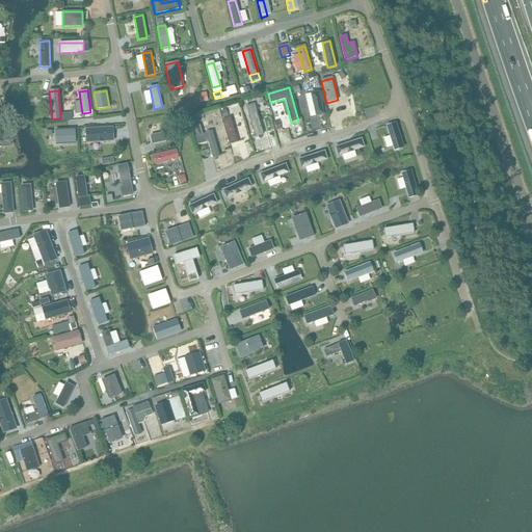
[(319,91),(311,94),(316,116),(324,114),(319,91)]
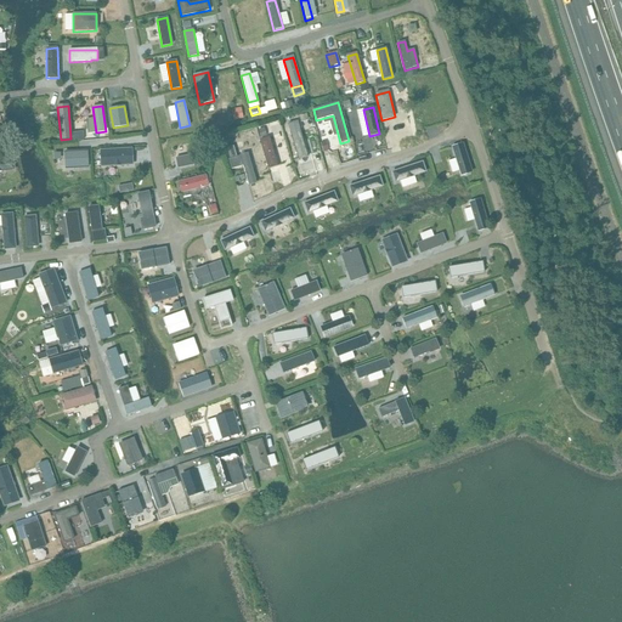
[(288,124),(299,159),(307,157),(297,122),(288,124)]
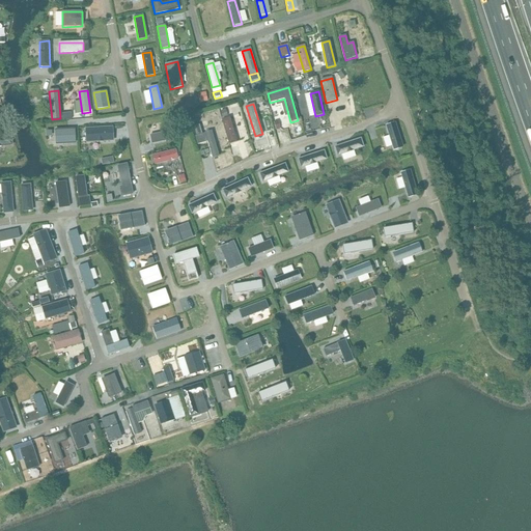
[(222,120),(229,144),(236,142),(230,117),(222,120)]
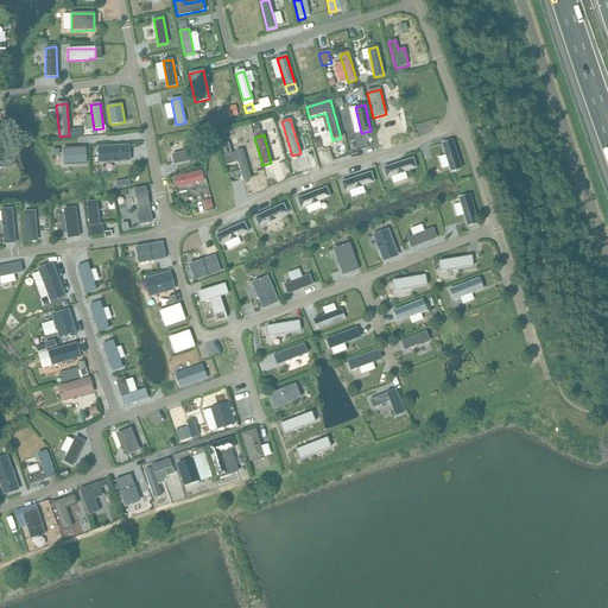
[(453,139),(442,141),(450,171),(461,169),(453,139)]
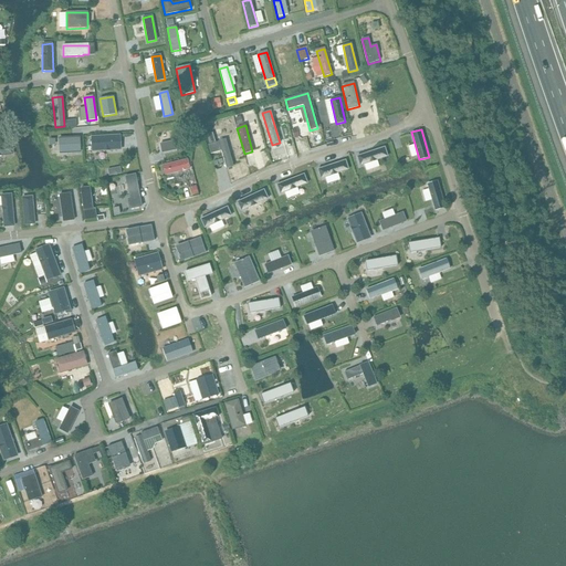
[(91,137),(92,153),(121,150),(121,135),(91,137)]
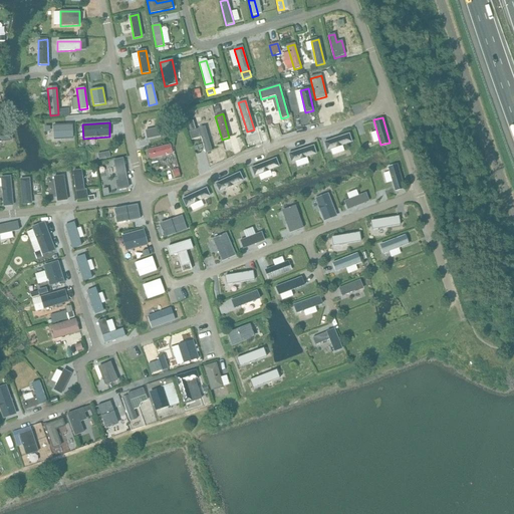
[(53,125),(54,140),(73,139),(72,124),(53,125)]
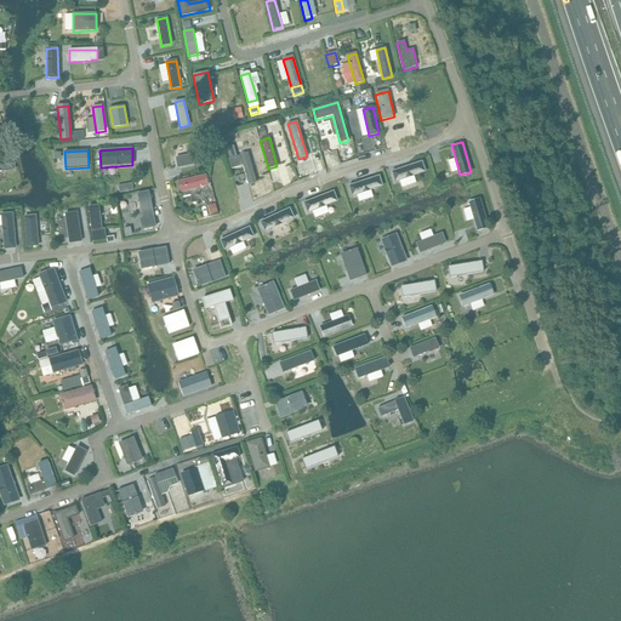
[(201,163),(200,153),(176,159),(177,167),(201,163)]
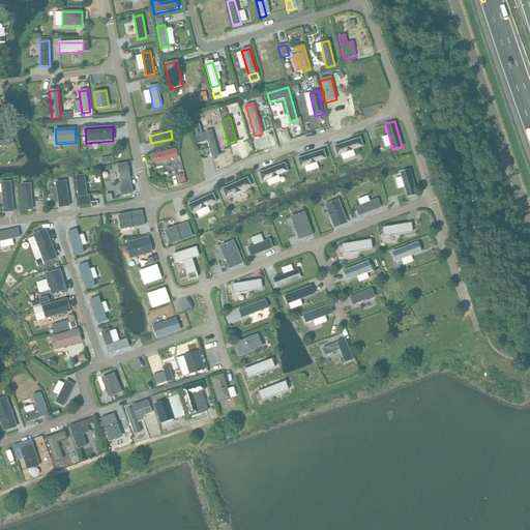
[(204,134),(195,137),(197,144),(207,142),(211,157),(218,155),(211,130),(204,133),(204,134)]
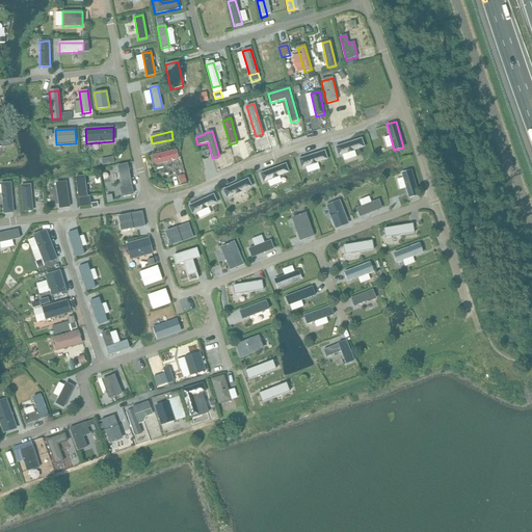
[(0,145),(12,145),(11,136),(0,137),(0,145)]
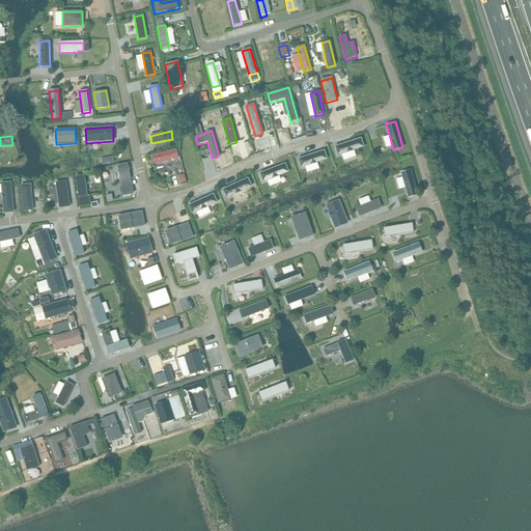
[(335,147),(337,156),(363,147),(361,139),(335,147)]
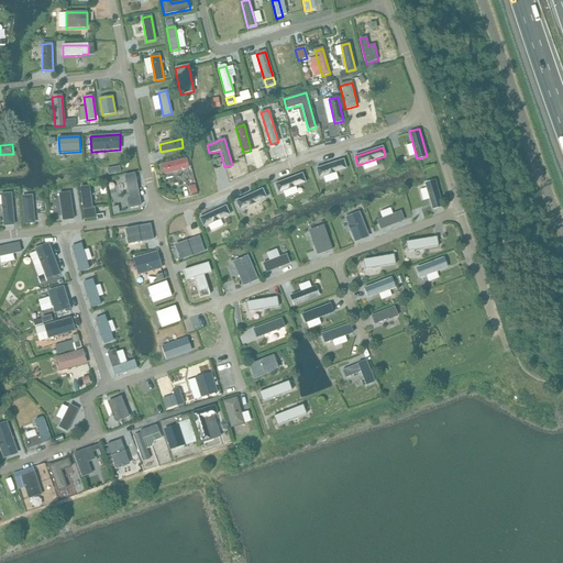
[(163,165),(165,174),(188,168),(186,159),(163,165)]
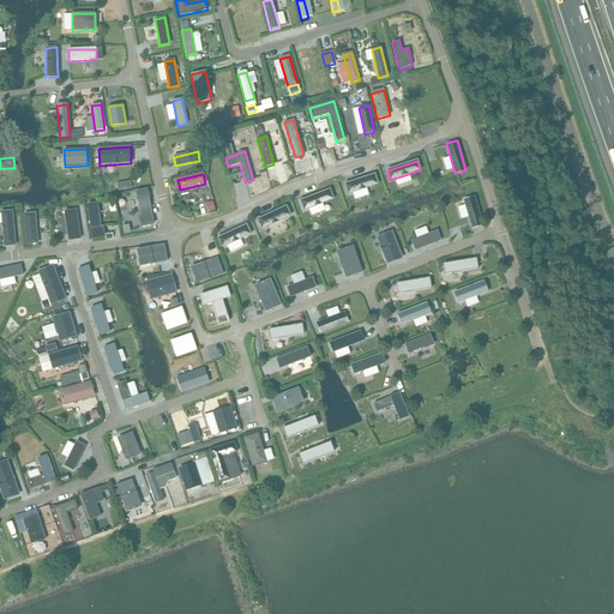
[(344,185),(348,194),(378,184),(374,174),(344,185)]
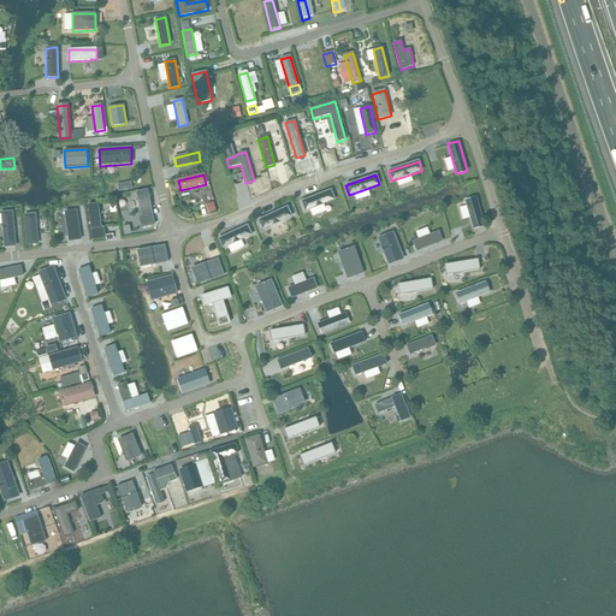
[(301,202),(304,212),(335,200),(331,190),(301,202)]
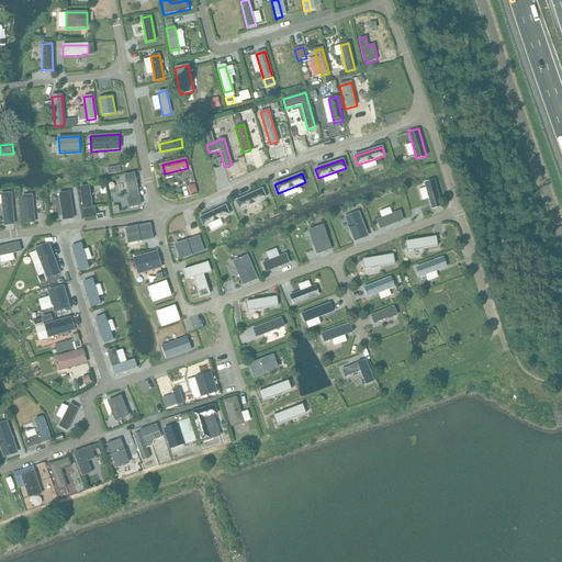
[(125,177),(130,200),(127,200),(128,208),(141,205),(134,176),(125,177)]
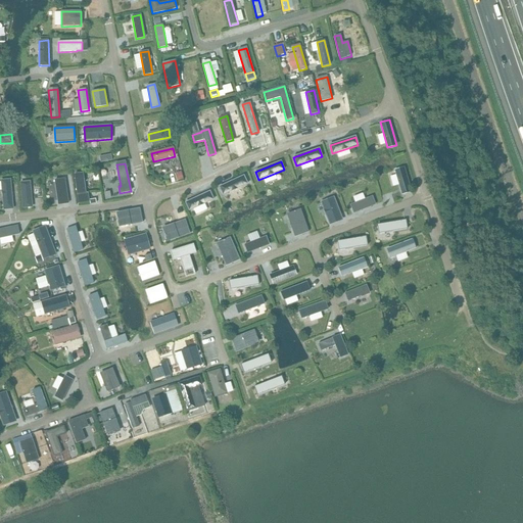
[(412,192),(405,168),(394,171),(401,195),(412,192)]
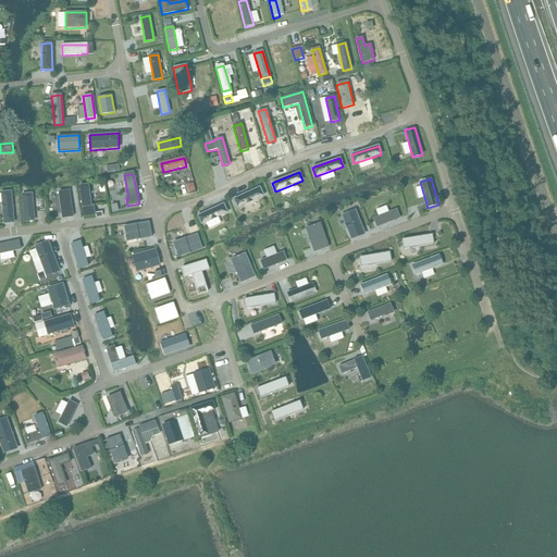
[(79,186),(84,217),(95,215),(94,208),(91,208),(88,185),(79,186)]
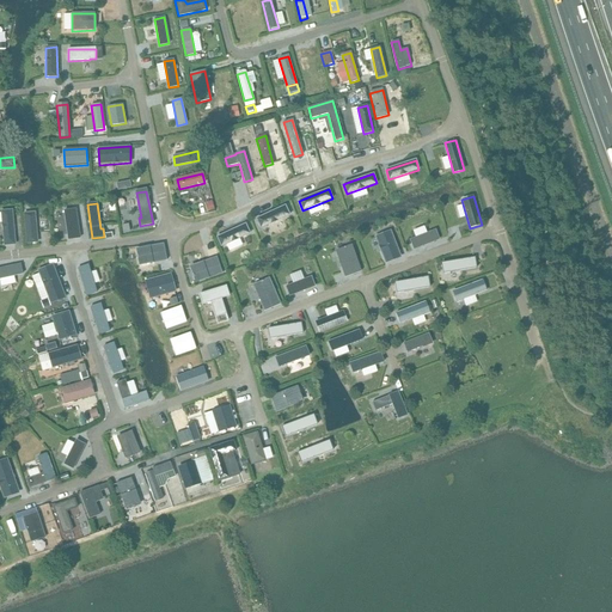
[(257,219),(261,228),(289,215),(285,206),(257,219)]
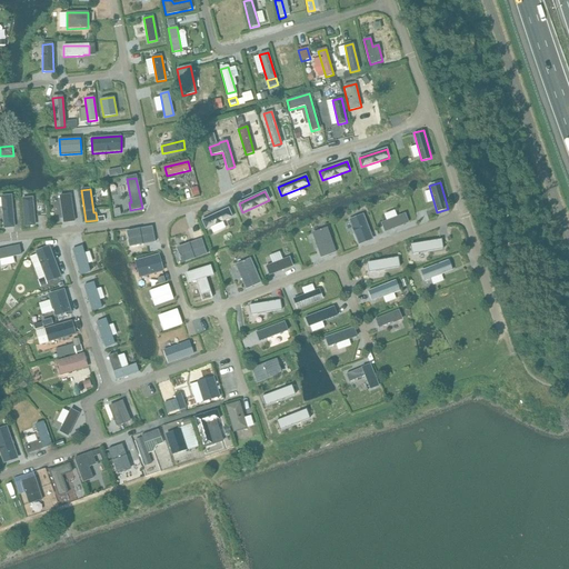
[(59,196),(63,222),(75,221),(70,195),(59,196)]
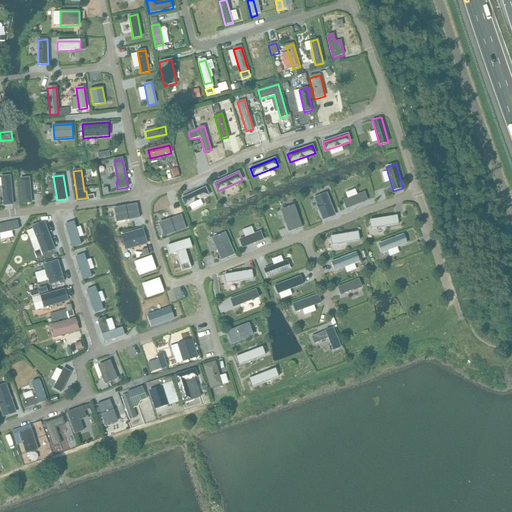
[(4,205),(13,204),(10,176),(1,177),(2,188),(1,188),(2,194),(3,193),(4,205)]
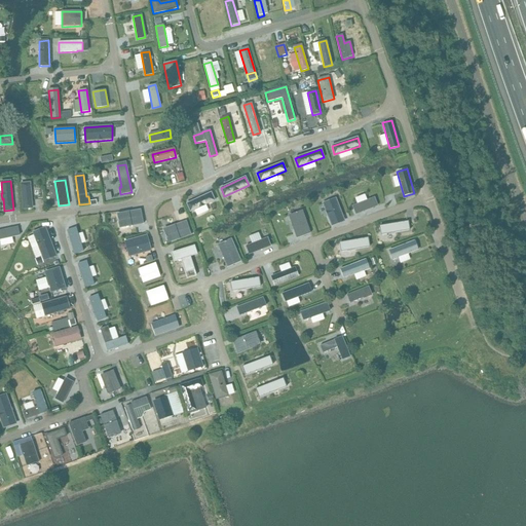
[(32,208),(30,184),(21,184),(24,209),(32,208)]
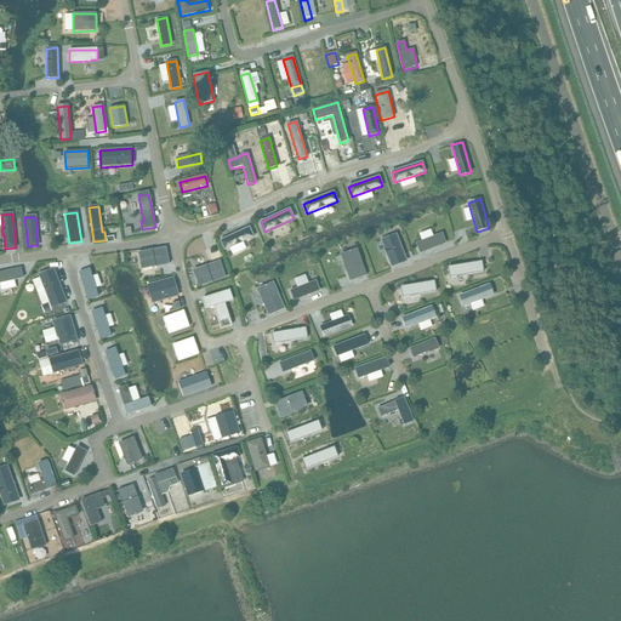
[(220,241),(224,250),(254,237),(249,228),(220,241)]
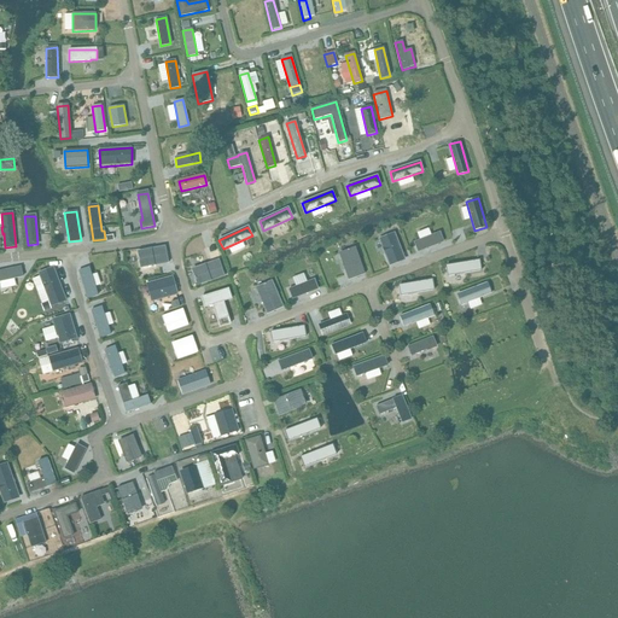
[(443,243),(439,233),(414,243),(418,252),(443,243)]
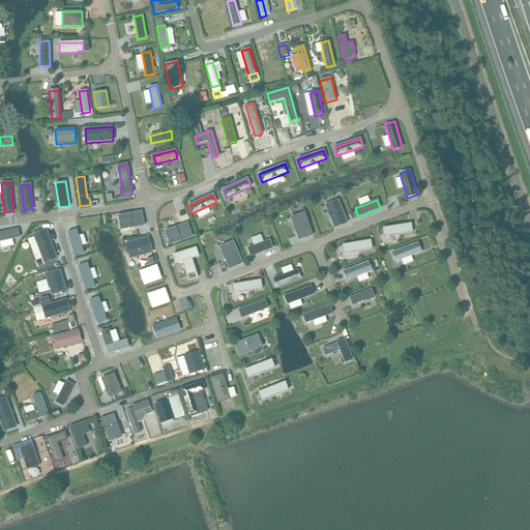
[(326,206),(334,228),(347,223),(339,202),(326,206)]
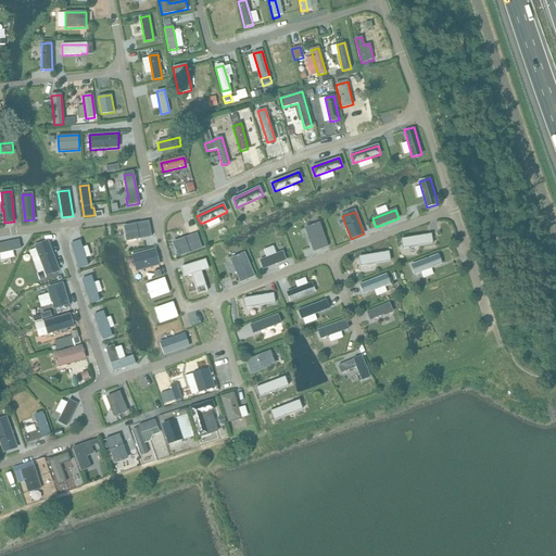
[(127,240),(151,236),(148,223),(124,227),(127,240)]
